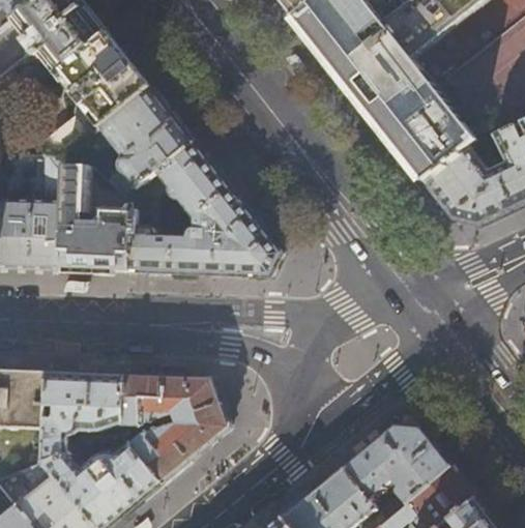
[(0,25),(10,18),(32,0),(0,0),(0,25)]
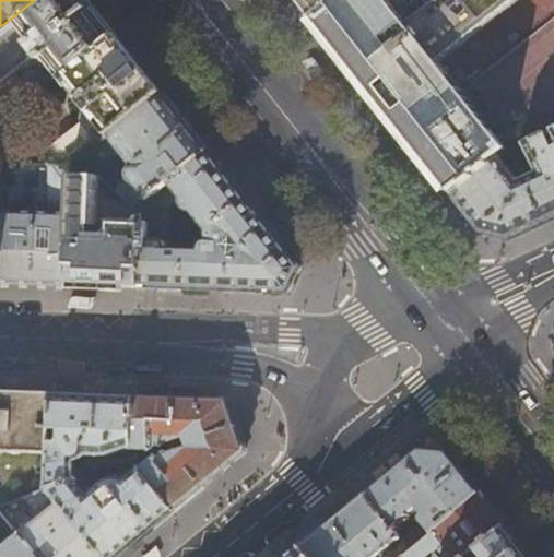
[(34,0),(11,19),(26,38),(24,39),(26,43),(26,44),(34,54),(35,55),(37,57),(39,56),(56,76),(112,33),(89,3),(85,0),(34,0)]
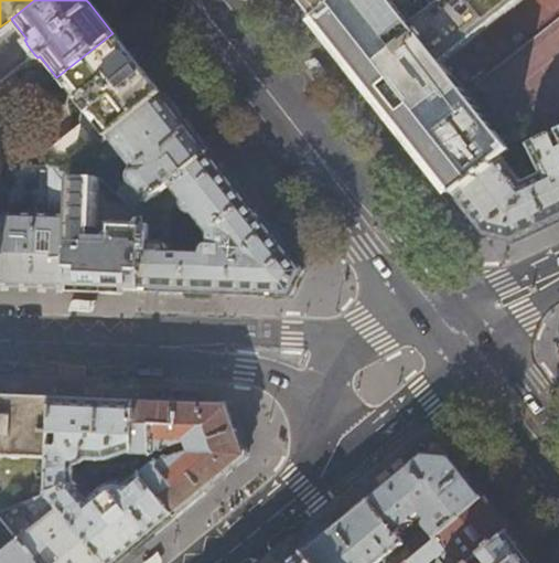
[(297,0),(311,17),(332,0),(297,0)]
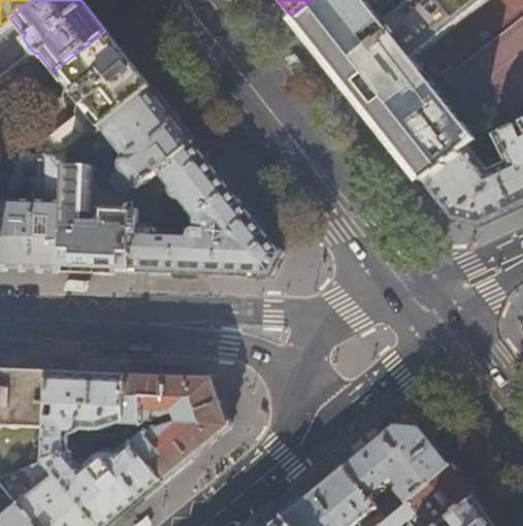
[(311,0),(291,15),(304,33),(362,107),(399,154),(421,181),(468,142),(490,133),(518,121),(522,118),(522,0),(311,0)]
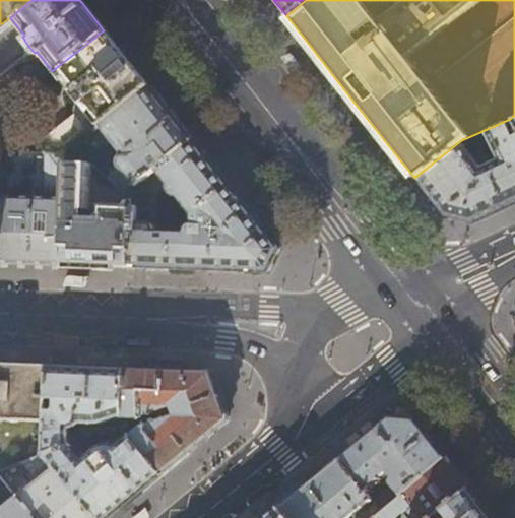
[(104,30),(52,71),(81,109),(72,112),(34,142),(41,151),(62,151),(79,137),(145,83),(129,63),(104,30)]
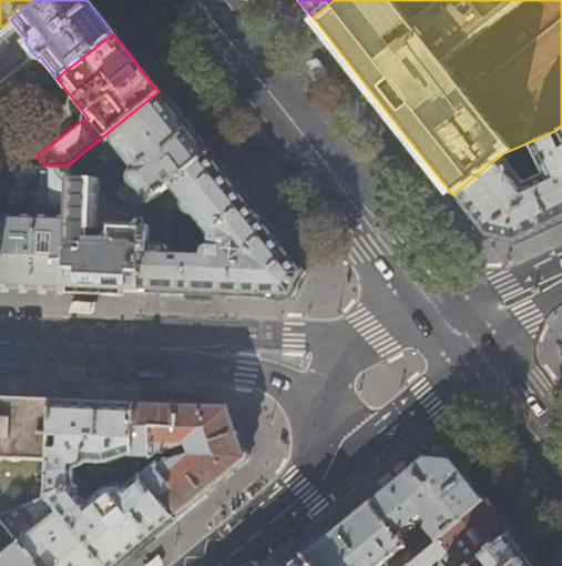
[(181,120),(159,91),(87,150),(96,162),(105,155),(113,155),(118,151),(130,168),(129,169),(128,170),(126,172),(126,173),(125,175),(125,178),(126,179),(126,181),(128,182),(129,183),(120,190),(120,202),(138,216),(138,205),(165,183),(206,151),(181,120)]
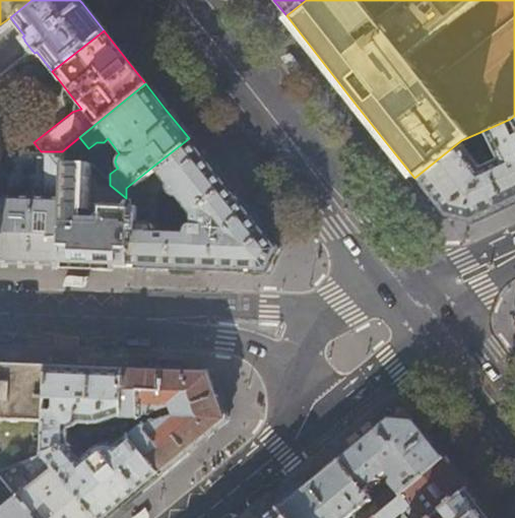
[(472,154),(461,140),(414,178),(440,210),(443,213),(454,216),(466,219),(504,202),(514,196),(514,129),(510,119),(483,131),(487,139),(490,138),(493,144),(490,145),(496,157),(487,162),(477,150),(472,154)]
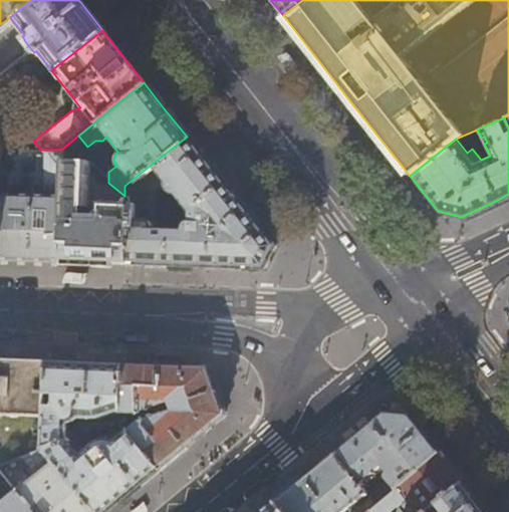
[(187,137),(150,166),(185,211),(184,220),(183,221),(182,221),(181,221),(179,223),(178,224),(177,227),(177,228),(148,227),(149,226),(148,223),(147,221),(145,220),(143,219),(123,219),(122,262),(196,265),(261,267),(272,245),(229,191),(187,137)]
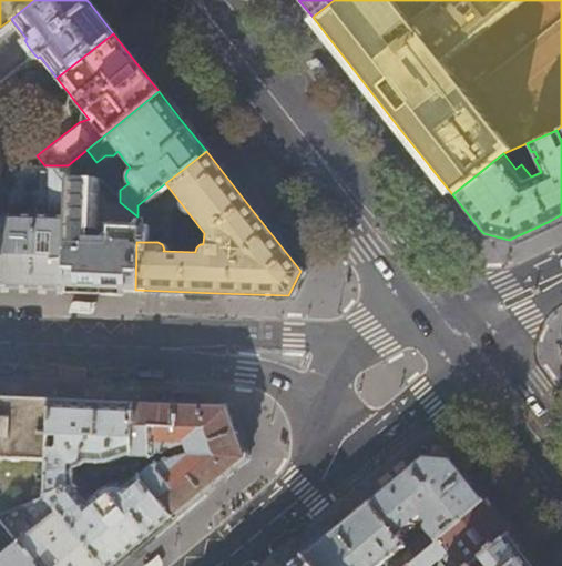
[(68,165),(44,165),(43,215),(0,213),(0,284),(28,286),(63,287),(67,177),(68,165)]
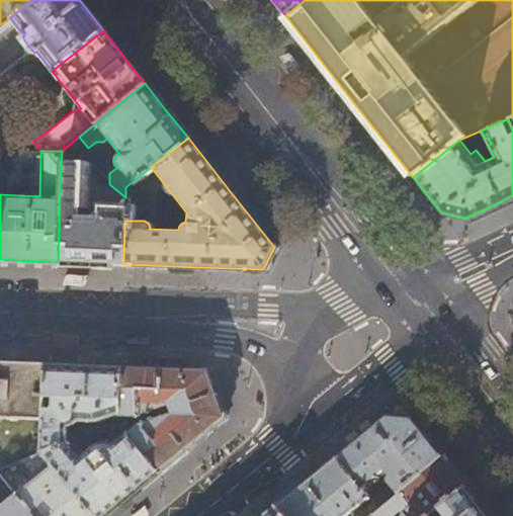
[(109,173),(117,167),(116,166),(115,165),(115,163),(114,162),(114,160),(103,169),(100,176),(109,184),(109,173)]
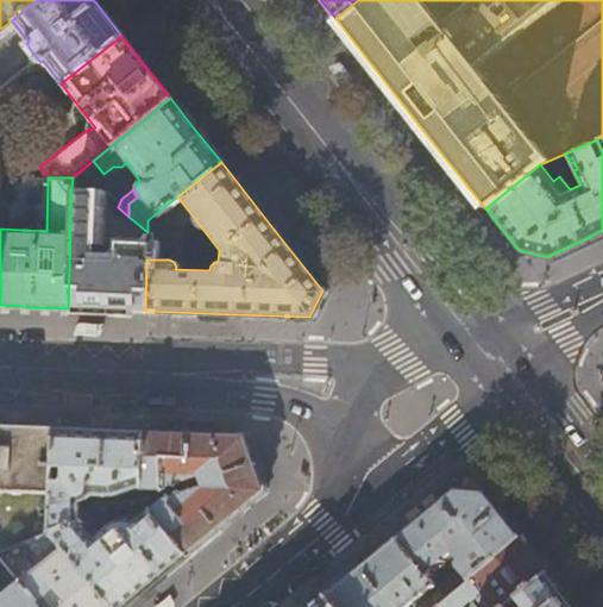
[(100,189),(71,189),(68,308),(107,310),(145,311),(146,260),(148,235),(142,235),(140,239),(111,238),(111,251),(106,256),(88,256),(88,245),(98,245),(100,189)]
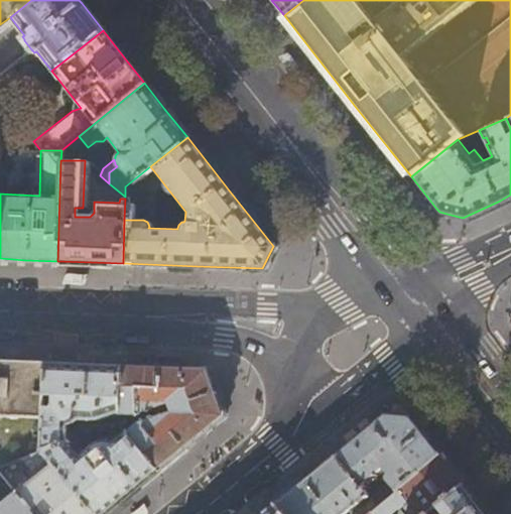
[(139,358),(139,365),(177,366),(177,360),(139,358)]
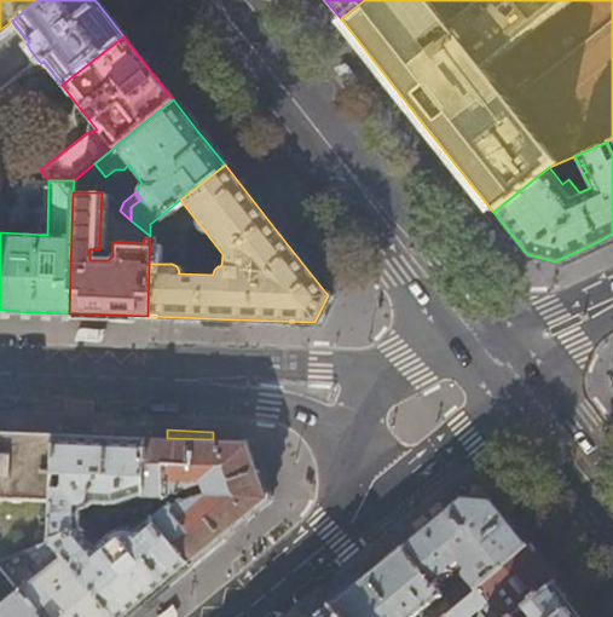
[(0,520),(47,524),(52,433),(24,432),(0,431),(0,520)]
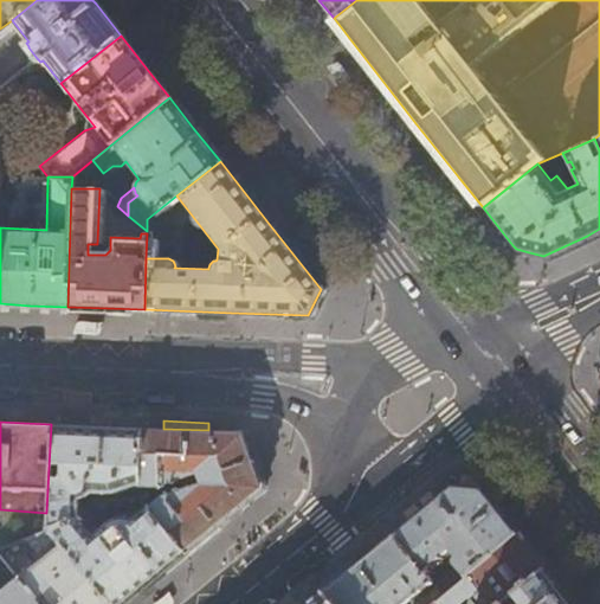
[(92,426),(51,424),(46,513),(46,528),(72,519),(73,519),(75,495),(78,498),(79,498),(83,496),(84,496),(85,495),(85,494),(88,492),(109,493),(127,487),(131,500),(136,499),(136,484),(140,428),(92,426)]
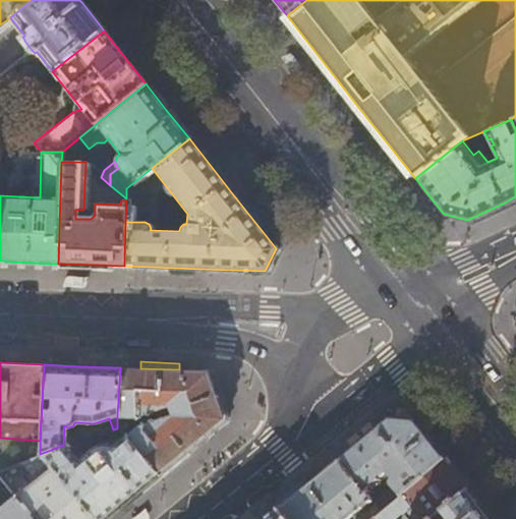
[(140,368),(120,367),(117,416),(133,417),(166,406),(169,414),(135,425),(124,437),(157,474),(188,448),(223,419),(207,370),(189,370),(179,369),(140,368)]
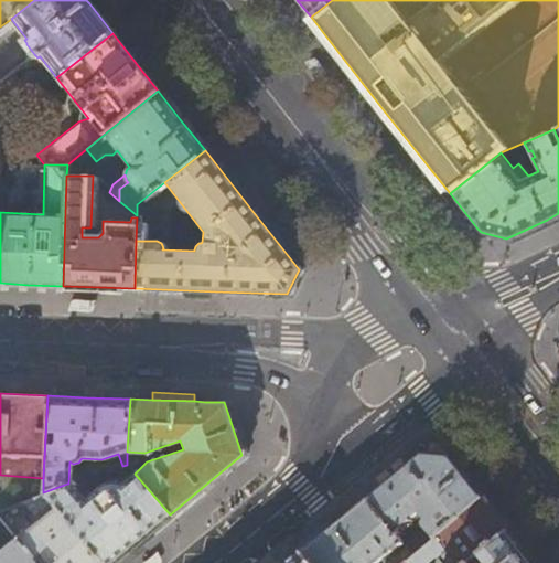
[(391,474),(363,498),(390,531),(410,514),(418,523),(422,528),(419,530),(411,529),(398,540),(410,553),(477,495),(466,481),(460,474),(445,455),(418,452),(391,474)]
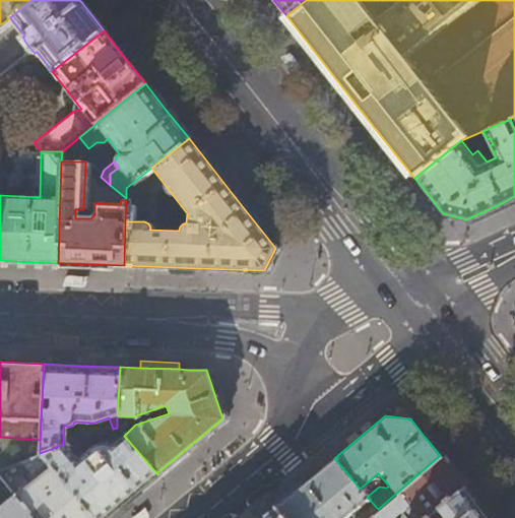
[(124,436),(117,428),(113,429),(111,430),(119,439),(112,445),(110,444),(108,443),(105,443),(102,443),(100,443),(97,444),(94,445),(75,460),(62,445),(40,453),(93,517),(102,517),(120,503),(156,473),(124,436)]
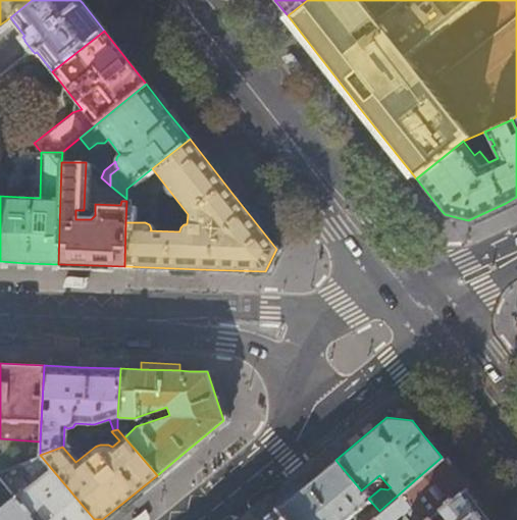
[(37,478),(13,498),(32,519),(94,519),(40,455),(23,460),(37,478)]
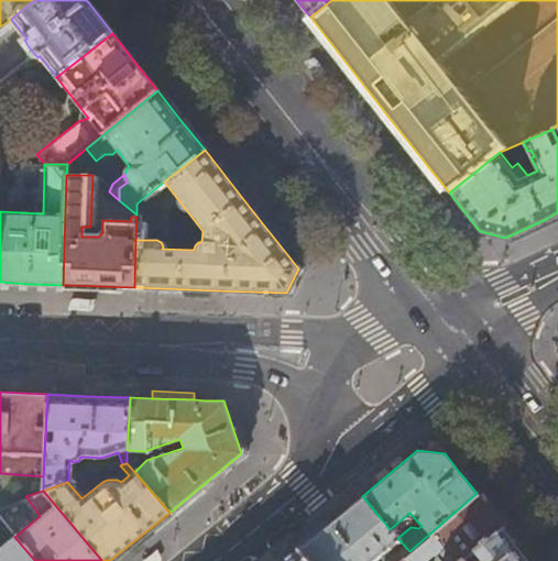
[(490,510),(477,493),(409,551),(401,559),(403,560),(461,560),(463,559),(473,551),(504,528),(490,510)]
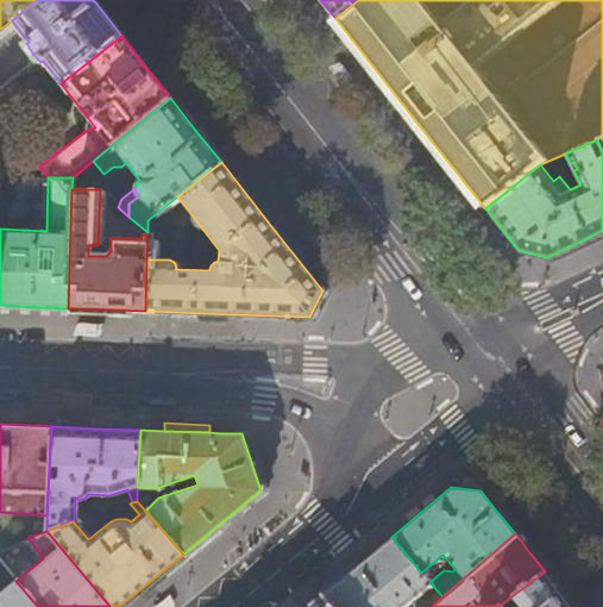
[(429,582),(421,573),(391,537),(372,552),(357,565),(324,593),(322,594),(333,606),(399,606),(408,600),(414,606),(429,606),(433,605),(443,596),(429,582)]
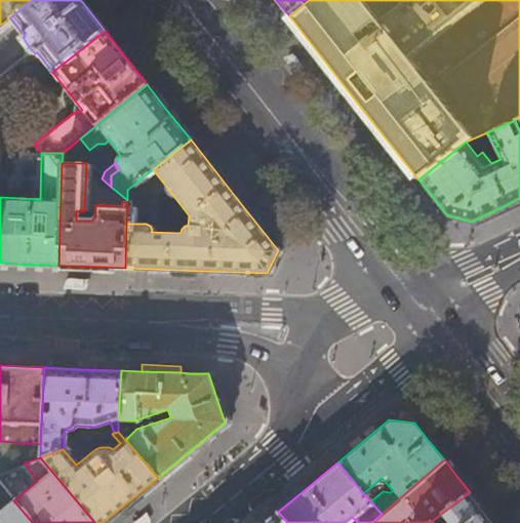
[(273,506),(279,511),(308,487),(306,484),(301,488),(300,487),(295,487),(273,506)]
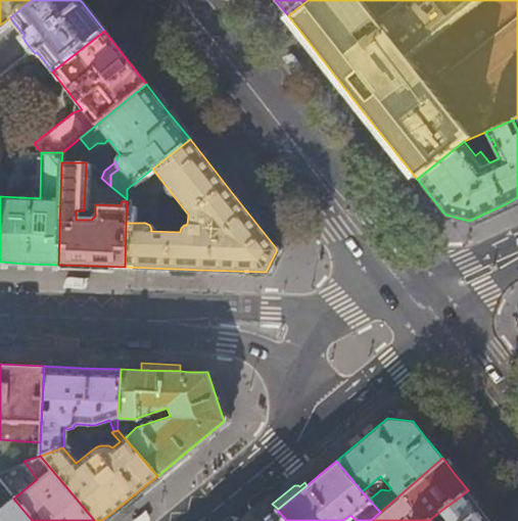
[(468,490),(439,512),(446,520),(431,520),(430,519),(428,520),(374,520),(372,519),(369,520),(491,520),(488,516),(468,490)]
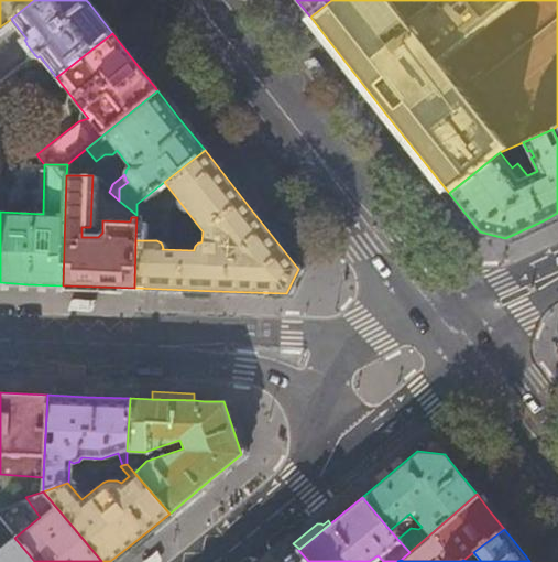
[(0,561),(34,561),(14,538),(12,535),(0,544),(0,561)]
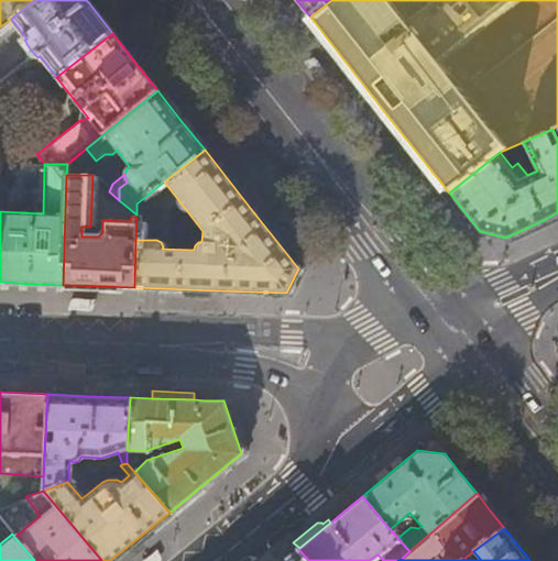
[(308,560),(298,549),(283,560),(308,560)]
